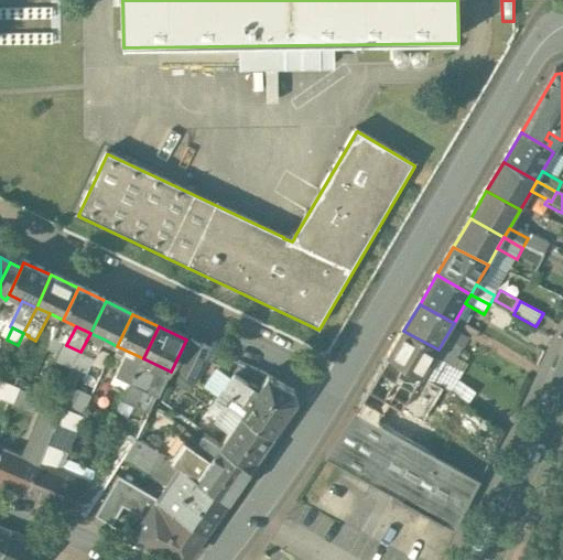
[(439,350),(403,331),(387,359),(422,378),(432,362),(433,359),(439,350)]
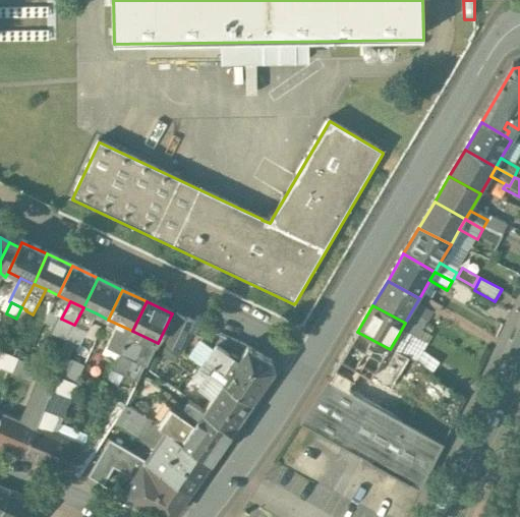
[(83,307),(74,325),(88,331),(97,313),(83,307)]
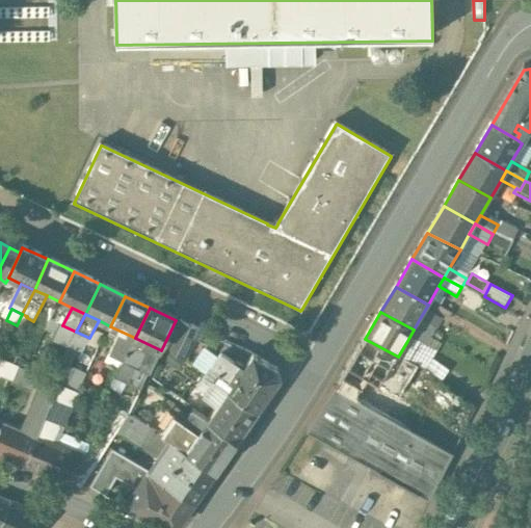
[(436,330),(419,320),(414,330),(431,339),(436,330)]
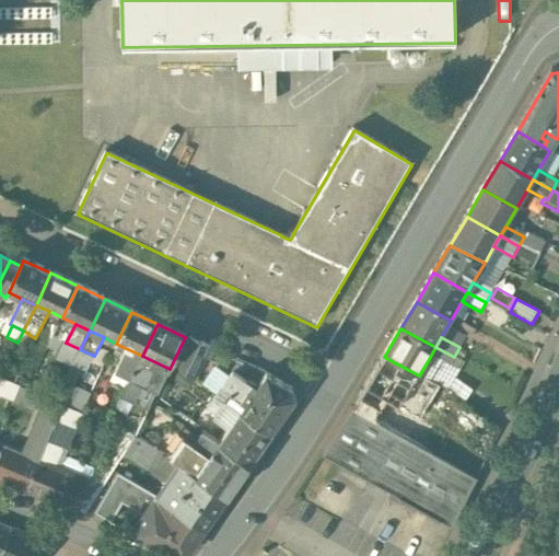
[(209,348),(190,339),(175,369),(194,381),(209,348)]
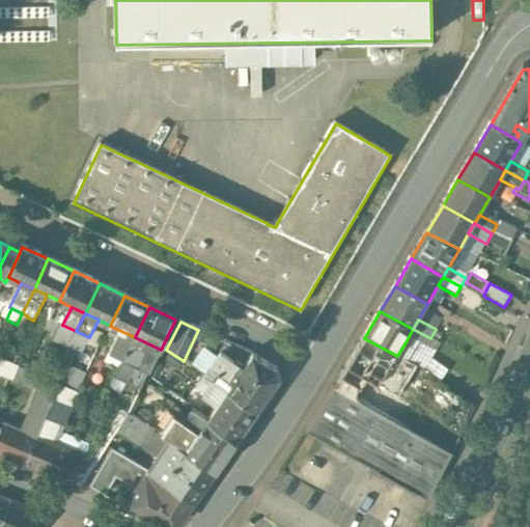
[(430,338),(413,329),(408,338),(425,348),(430,338)]
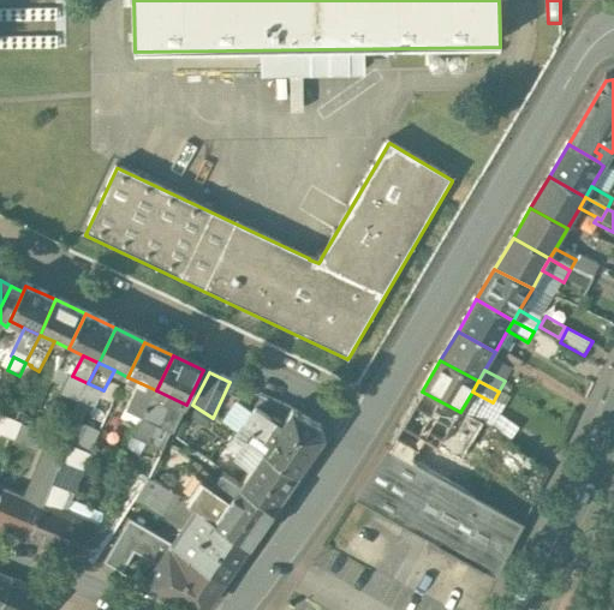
[(156,390),(141,383),(127,411),(143,418),(156,390)]
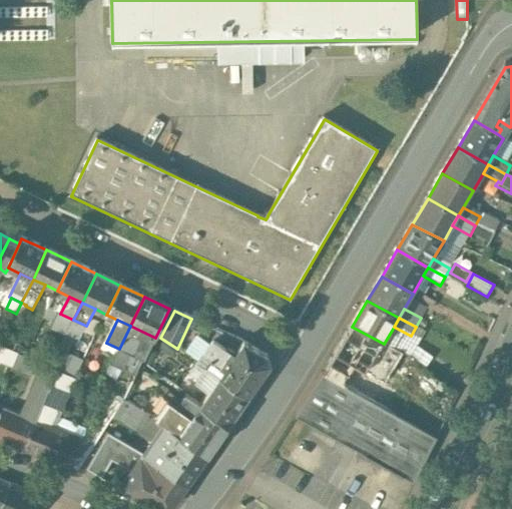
[(155,338),(130,326),(119,349),(134,357),(134,358),(144,362),(155,338)]
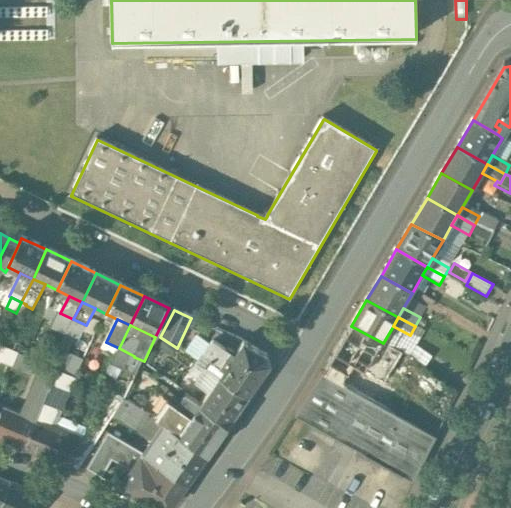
[(383,343),(351,326),(326,368),(349,378),(354,369),(363,372),(368,370),(373,360),(382,344),(383,343)]
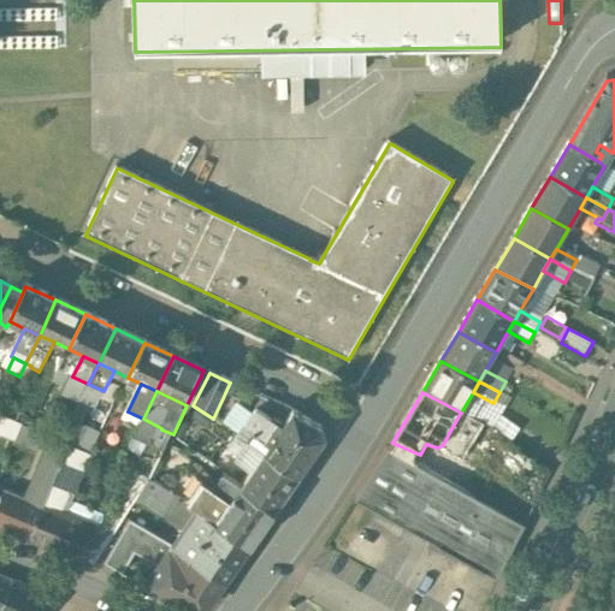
[(293,413),(262,399),(255,410),(276,425),(282,428),(293,413)]
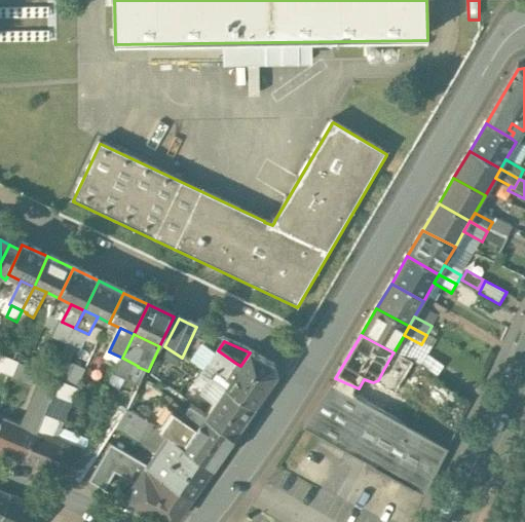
[(235,363),(218,350),(208,366),(225,377),(235,363)]
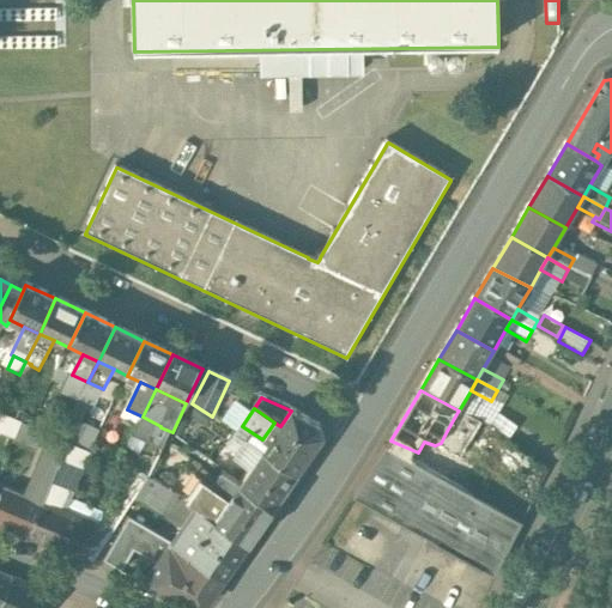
[(280,426),(274,423),(262,439),(268,443),(262,450),(298,474),(323,438),(322,431),(291,411),(280,426)]
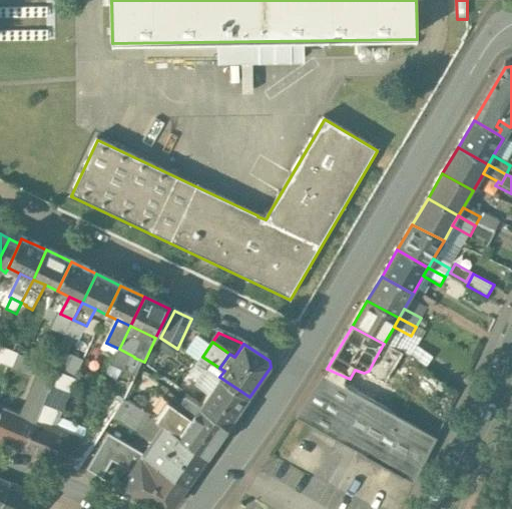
[(406,356),(383,345),(374,361),(394,372),(406,356)]
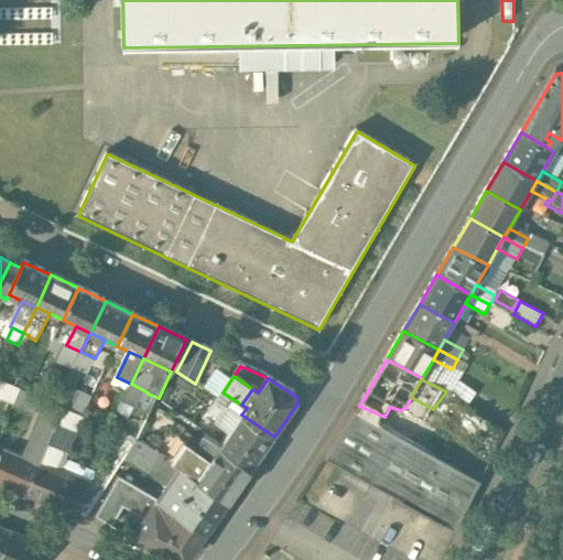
[(21,391),(1,383),(0,386),(0,400),(14,407),(21,391)]
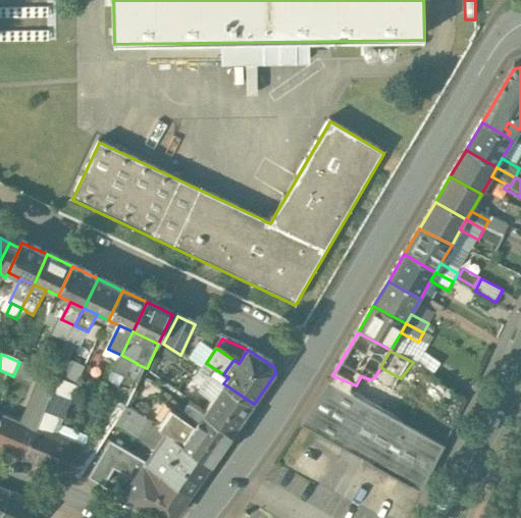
[(137,363),(121,355),(113,372),(126,378),(131,368),(136,366),(137,364),(137,363)]
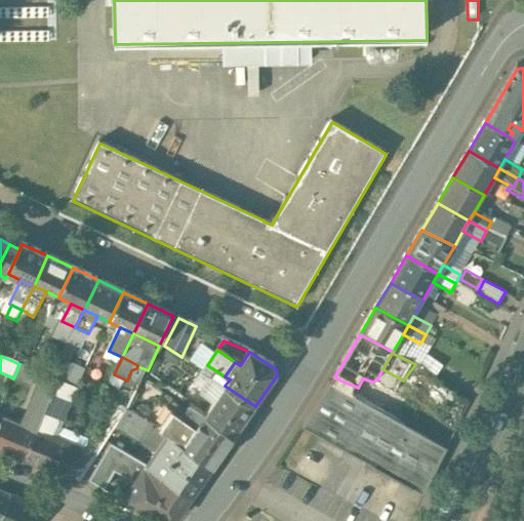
[(79,382),(85,370),(71,362),(65,372),(79,382)]
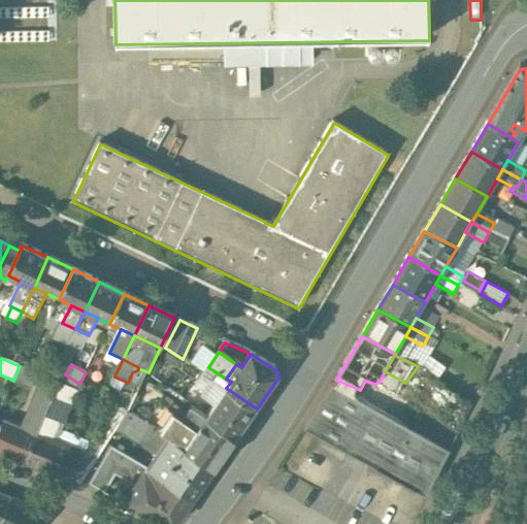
[(59,384),(44,378),(23,426),(24,426),(22,429),(22,430),(36,436),(50,404),(59,384)]
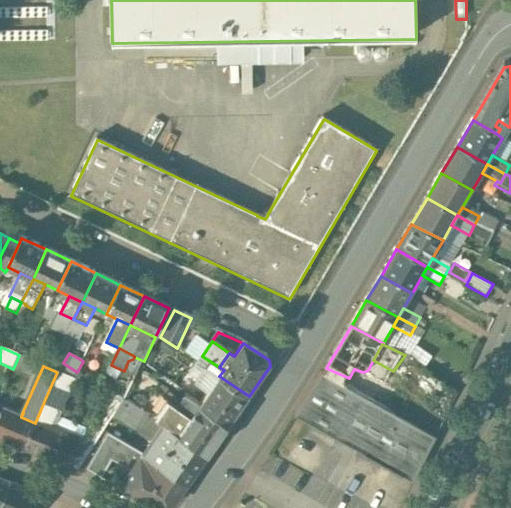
[(219,376),(208,369),(197,383),(209,392),(219,376)]
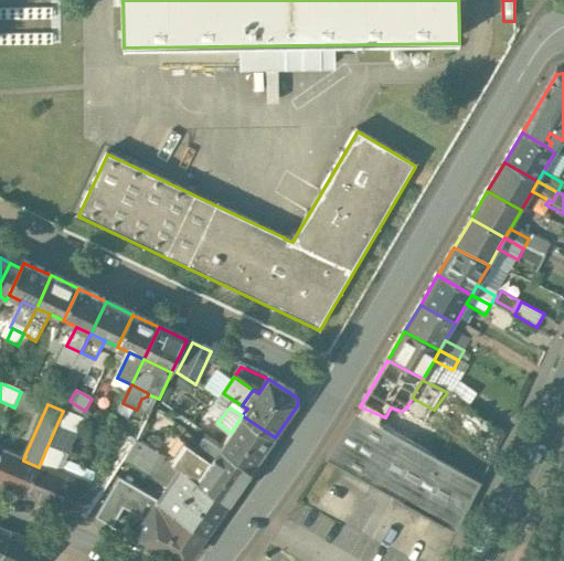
[(63,411),(53,433),(70,441),(78,417),(63,411)]
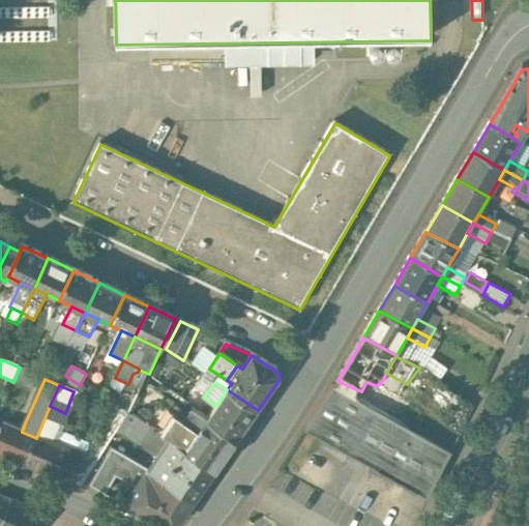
[(330,388),(306,433),(427,496),(450,451),(330,388)]
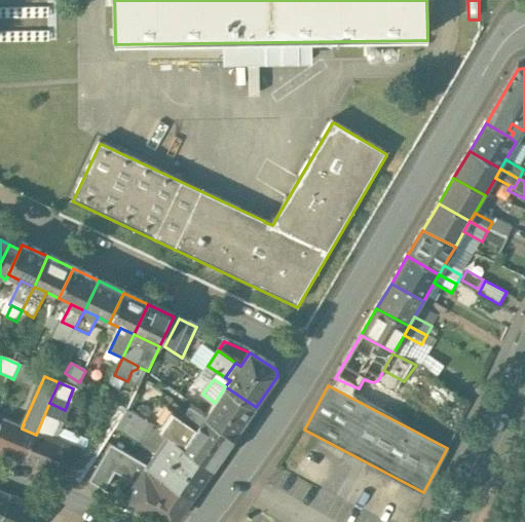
[(256,407),(225,386),(215,403),(205,415),(235,437),(256,407)]
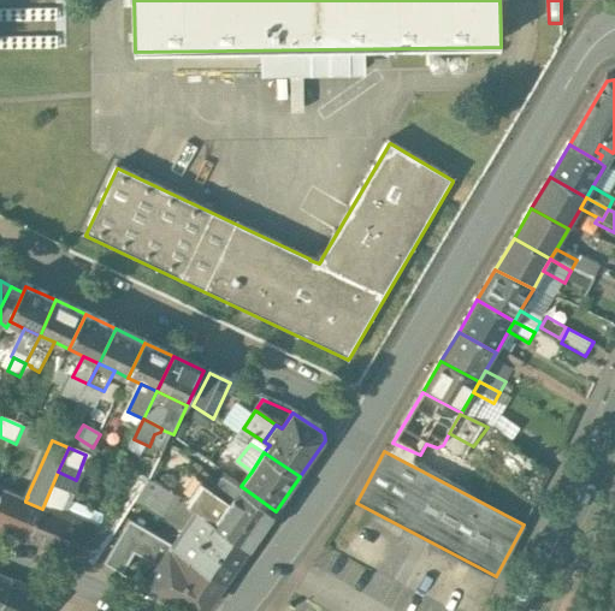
[(76,480),(58,472),(42,509),(60,516),(76,480)]
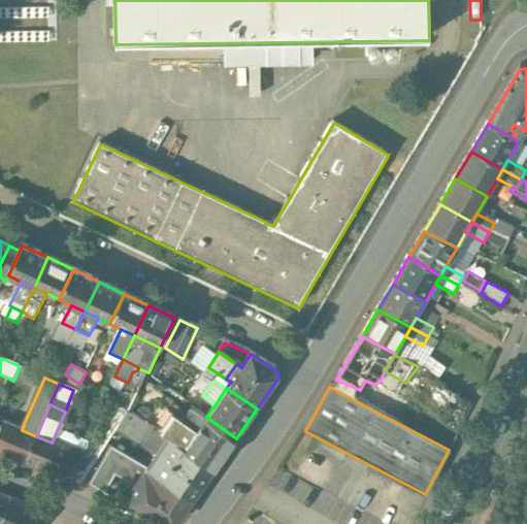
[(183,420),(173,414),(160,432),(169,438),(170,438),(184,449),(206,417),(192,407),(183,420)]
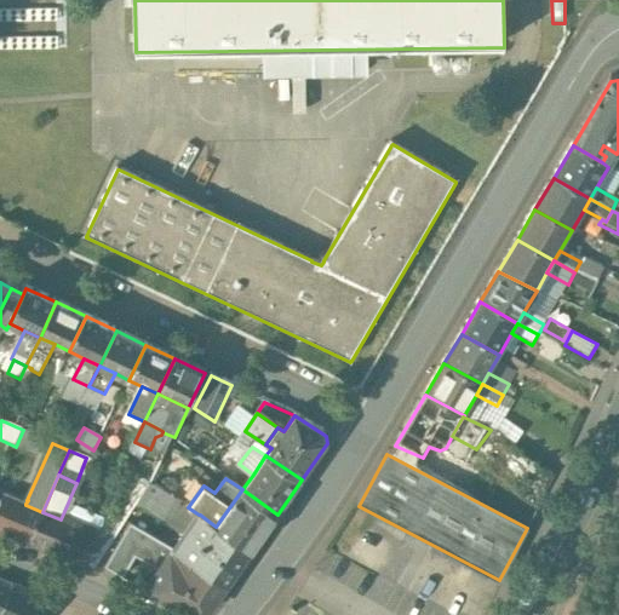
[(188,507),(150,486),(137,507),(185,534),(199,515),(188,507)]
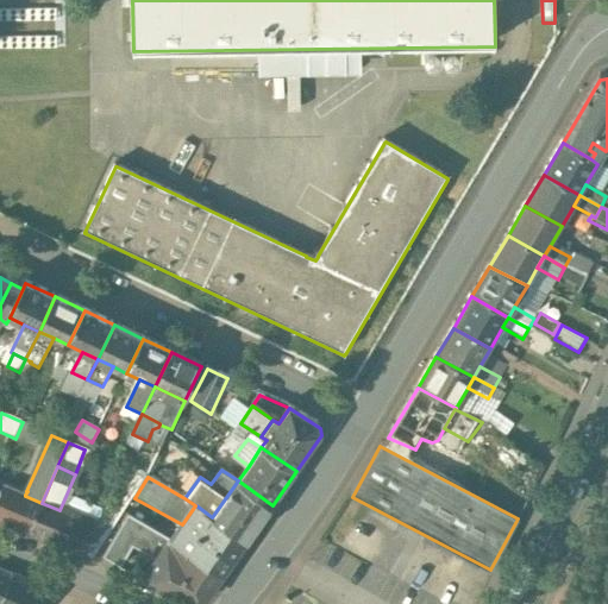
[(273,505),(238,480),(212,517),(248,541),(273,505)]
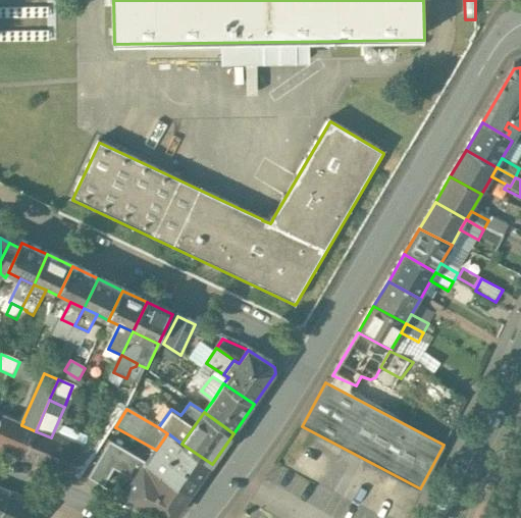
[(21,424),(4,417),(0,427),(0,448),(24,458),(36,431),(21,425),(21,424)]
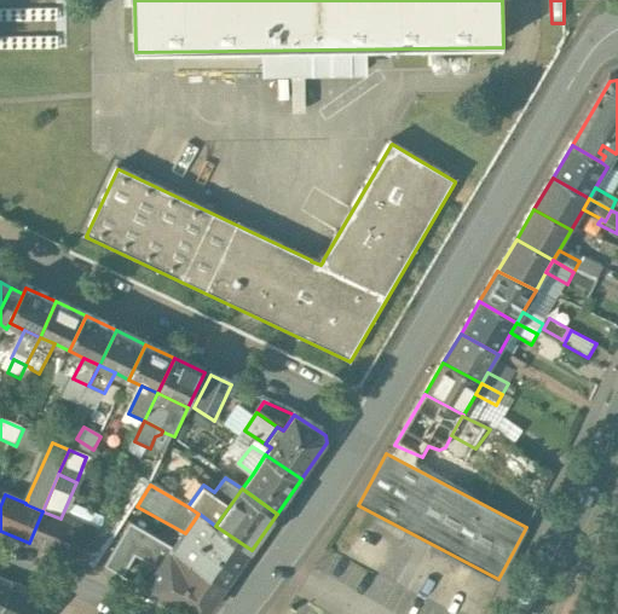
[(61,519),(42,511),(29,543),(82,566),(104,536),(103,537),(61,519)]
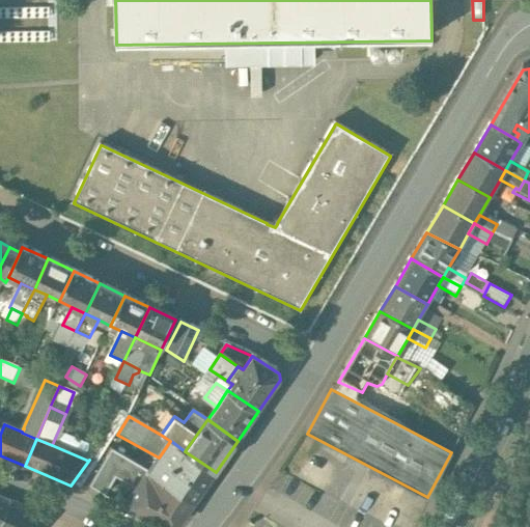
[(171,441),(170,441),(159,458),(158,459),(165,463),(157,476),(149,471),(148,472),(194,503),(216,472),(185,451),(171,441)]
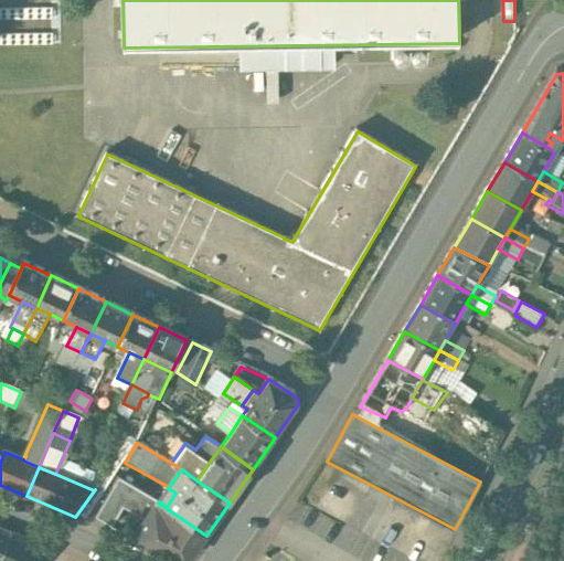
[(158,503),(119,482),(97,520),(114,529),(124,510),(137,517),(134,524),(140,528),(158,503)]
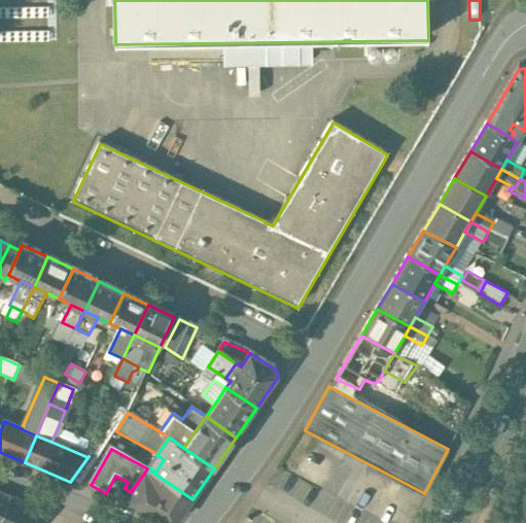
[(193,499),(147,468),(131,492),(123,503),(167,522),(179,519),(193,499)]
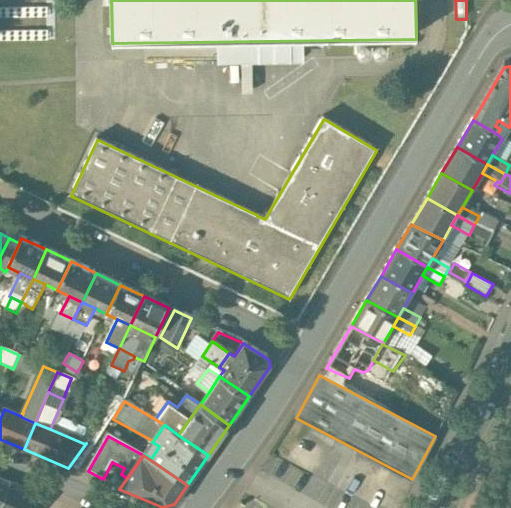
[(2,507),(11,487),(0,482),(0,507),(2,507)]
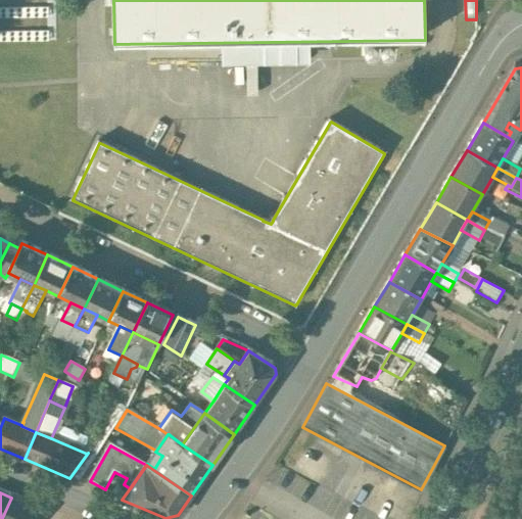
[(39,518),(43,511),(11,498),(2,518),(39,518)]
